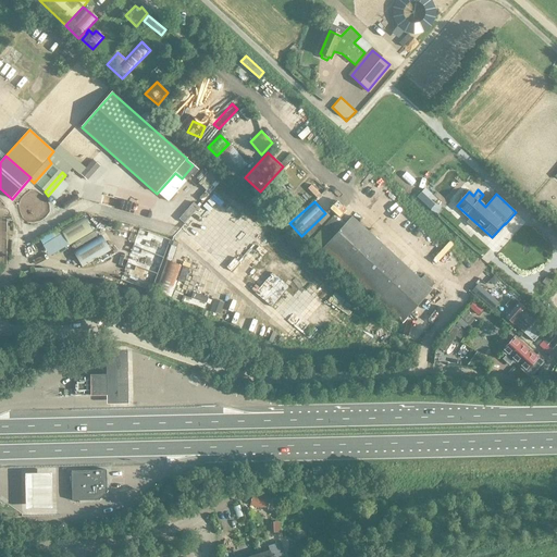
[(431,210),(437,213),(441,207),(434,203),(431,210)]
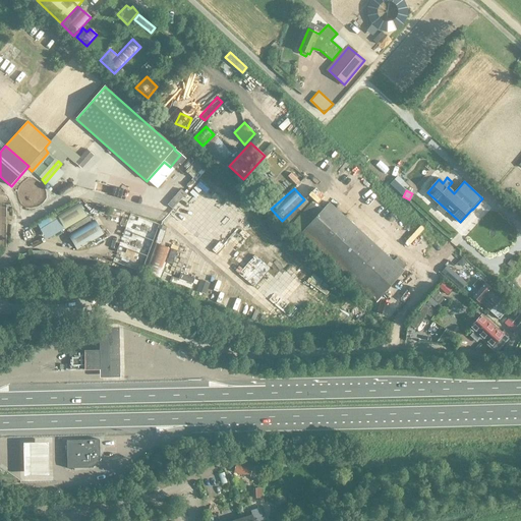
[(377,301),(404,272),(329,203),(323,209),(313,200),(292,224),(377,301)]
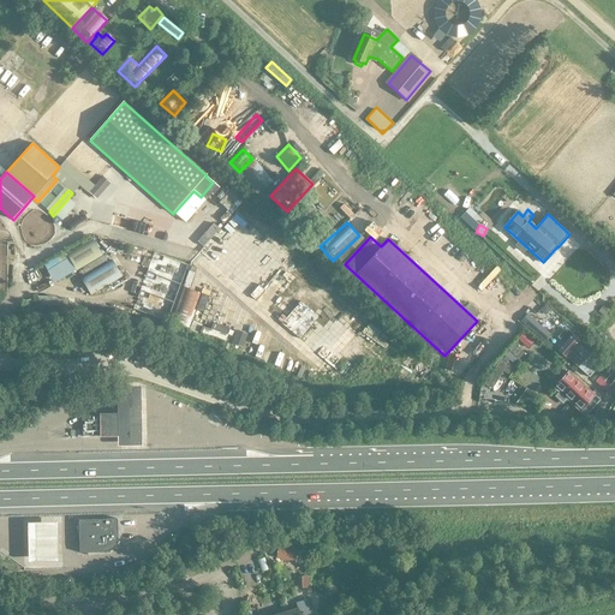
[(93,240),(70,252),(79,270),(102,256),(93,240)]
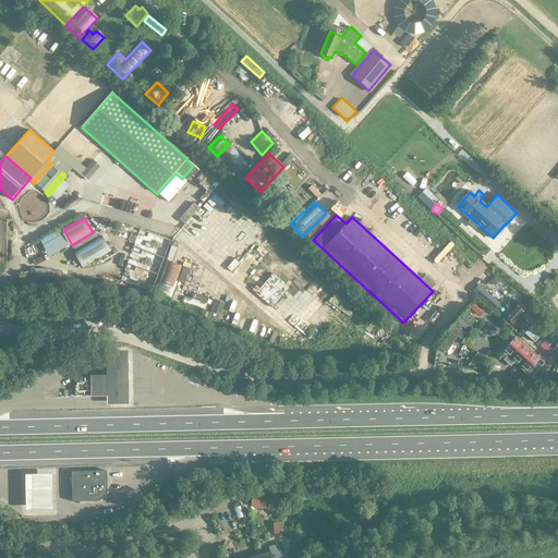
[(171,244),(172,239),(133,227),(130,240),(134,241),(122,279),(154,289),(164,257),(172,261),(177,245),(171,244)]
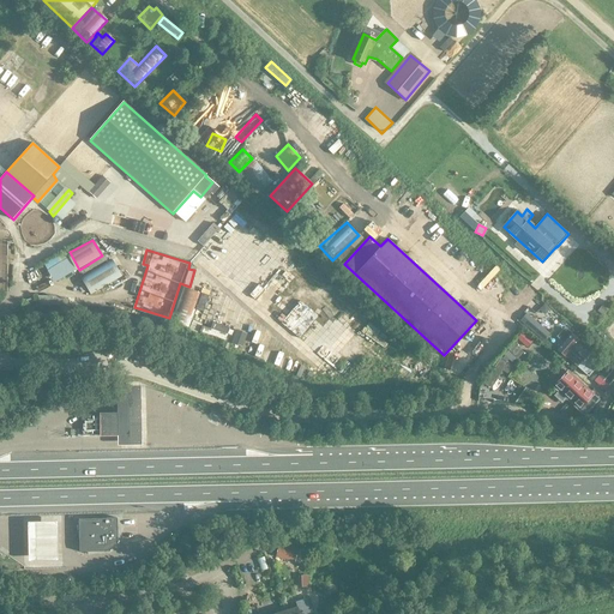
[(56,257),(44,263),(54,281),(77,270),(68,256),(56,257)]
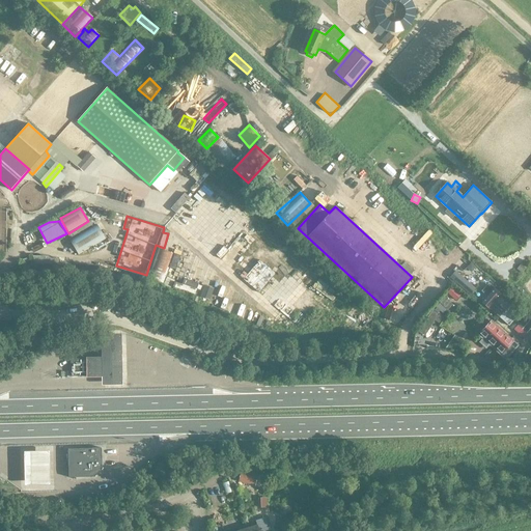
[(98,225),(70,241),(78,254),(105,239),(98,225)]
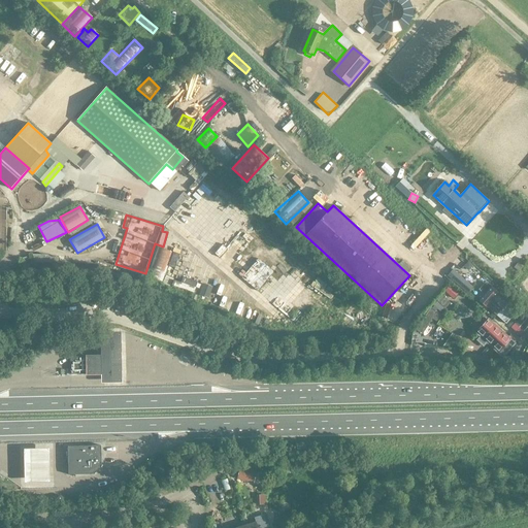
[(172,252),(158,246),(147,276),(162,282),(172,252)]
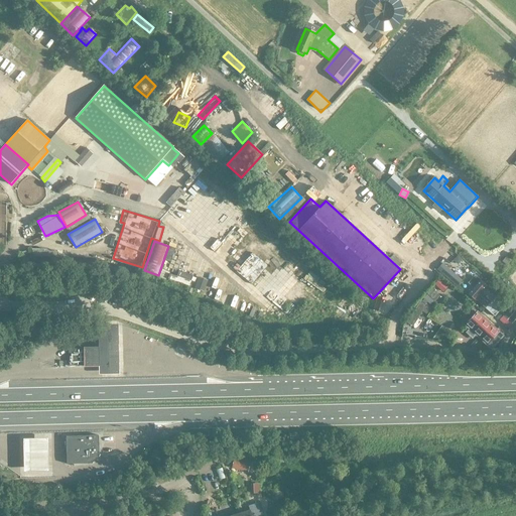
[(247,245),(230,262),(246,277),(262,260),(247,245)]
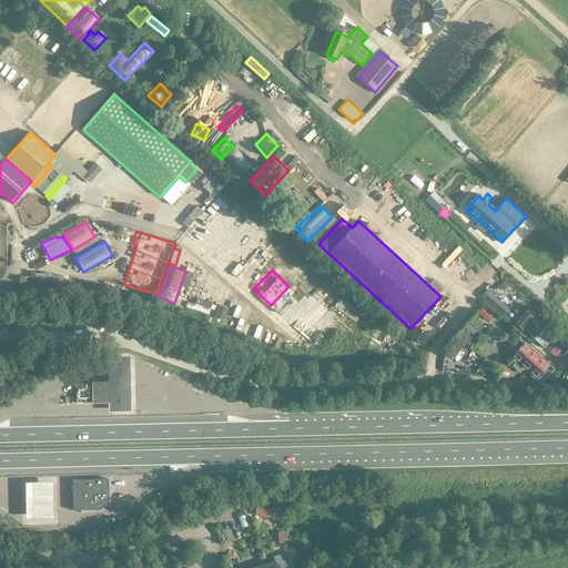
[(181,287),(179,295),(189,298),(192,291),(181,287)]
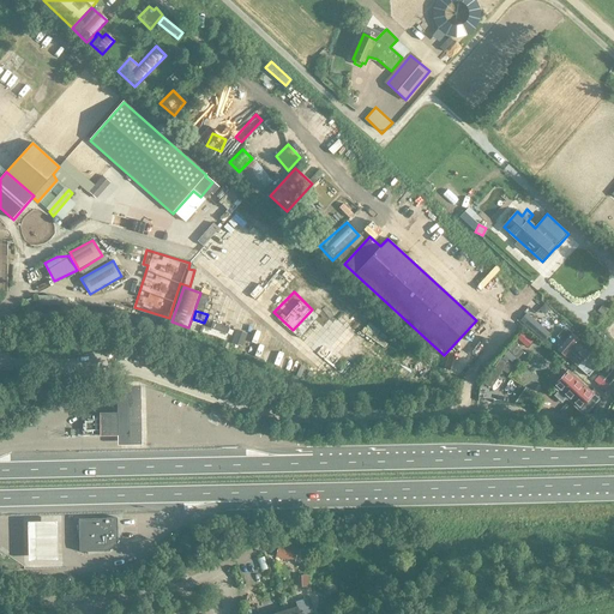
[(531,329),(537,333),(546,326),(539,320),(531,329)]
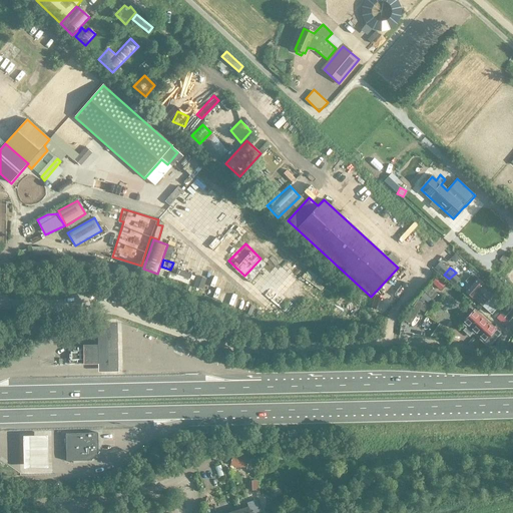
[(177,269),(176,273),(169,272),(168,278),(188,282),(191,272),(177,269)]
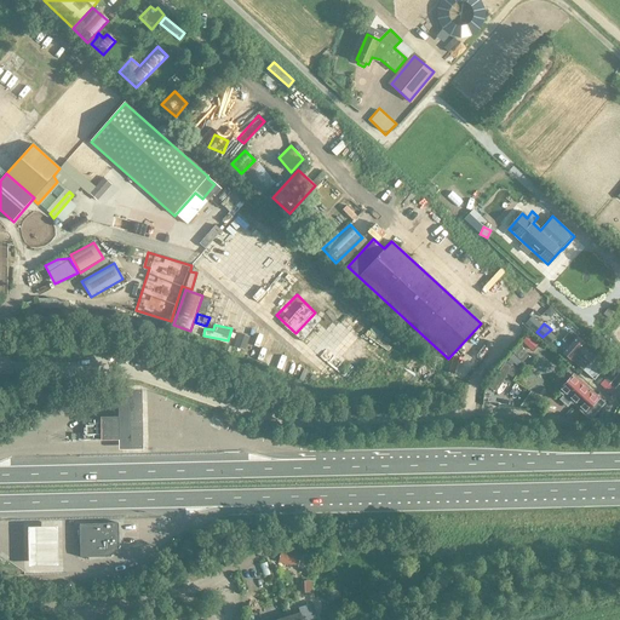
[(239,332),(234,344),(245,348),(250,336),(239,332)]
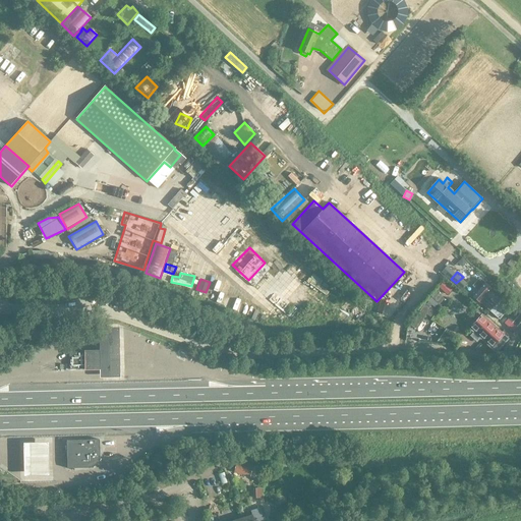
[(448,294),(453,288),(444,281),(439,286),(448,294)]
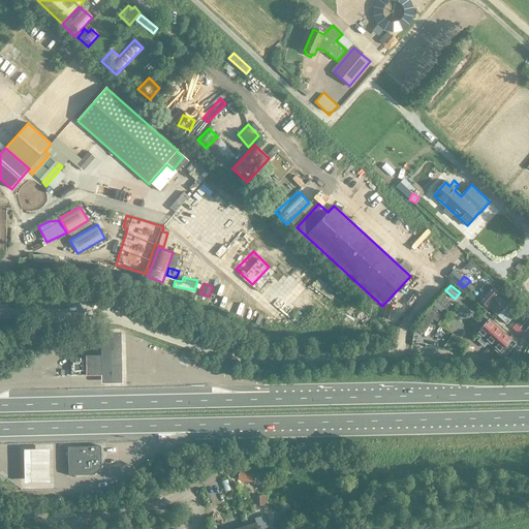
[(491,286),(478,301),(487,308),(488,307),(506,324),(514,315),(527,327),(525,330),(528,334),(528,317),(520,309),(519,310),(491,286)]
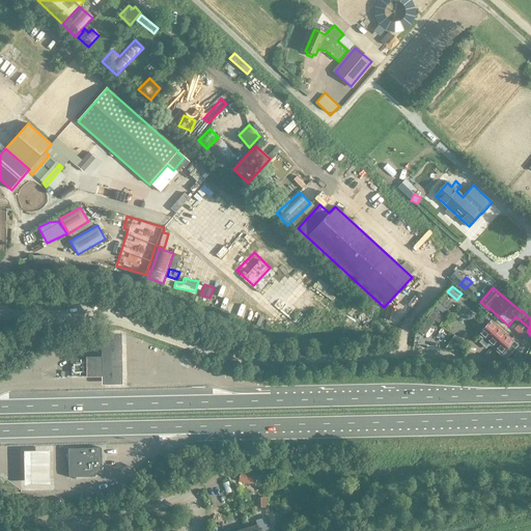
[(419,330),(425,335),(429,331),(434,333),(445,314),(434,307),(419,330)]
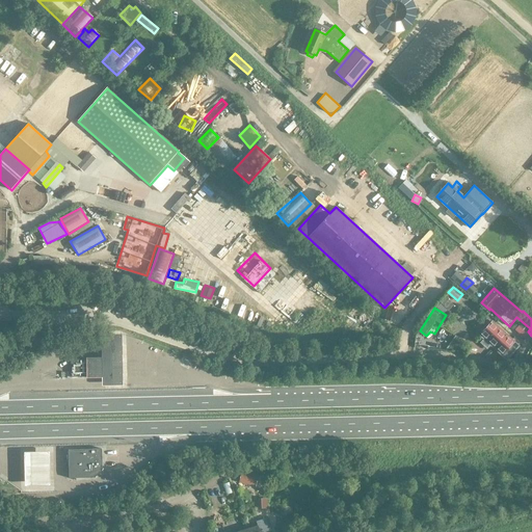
[(493,322),(480,335),(484,339),(480,344),(486,350),(490,345),(506,360),(517,346),(493,322)]
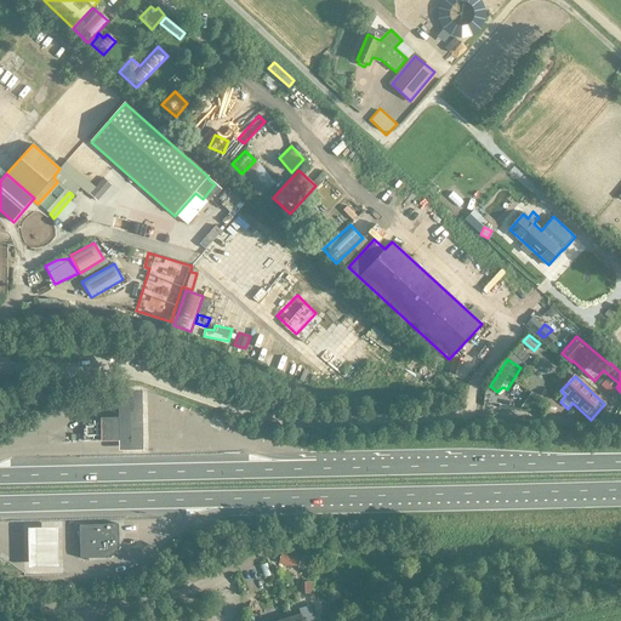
[(118,442),(118,451),(141,450),(141,392),(117,392),(118,419),(118,442)]
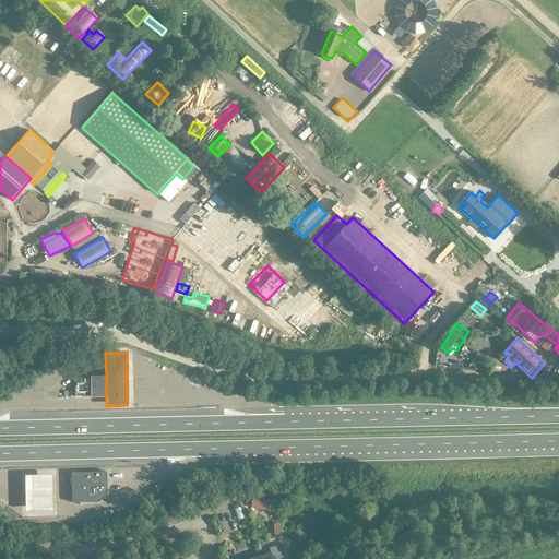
[(106,375),(91,375),(91,377),(73,378),(74,396),(91,396),(106,395),(106,375)]
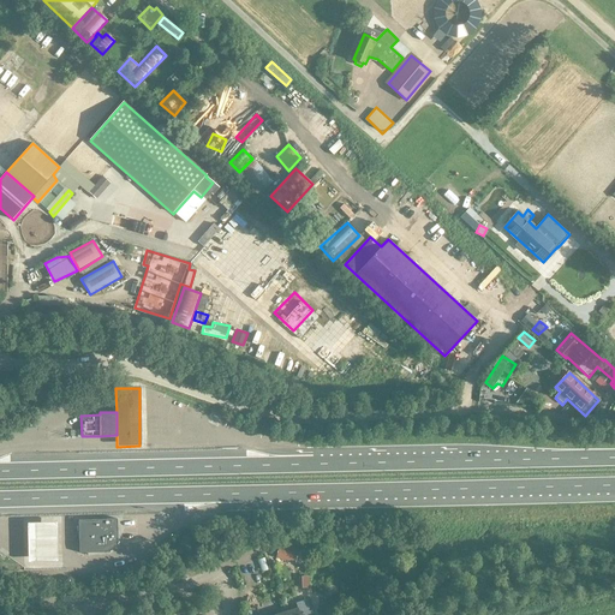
[(81,554),(81,553),(109,553),(118,543),(118,520),(118,519),(117,518),(115,518),(78,519),(78,551),(79,553),(79,554),(81,554)]
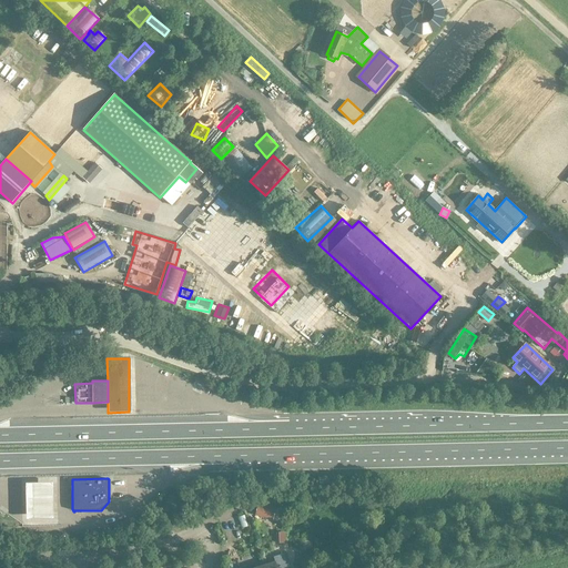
[(50,484),(24,485),(24,519),(50,518),(50,484)]
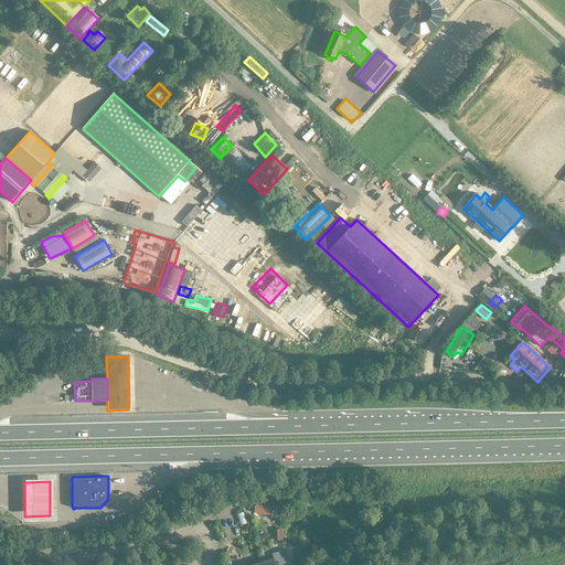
[(272,515),(274,503),(256,501),(254,512),(272,515)]
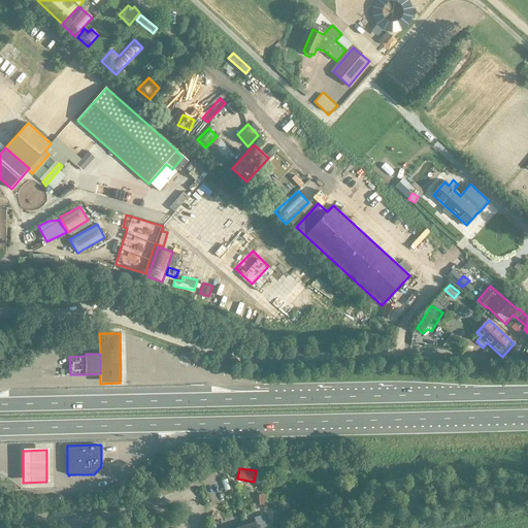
[(256,523),(242,527),(264,527),(260,516),(254,518),(256,523)]
